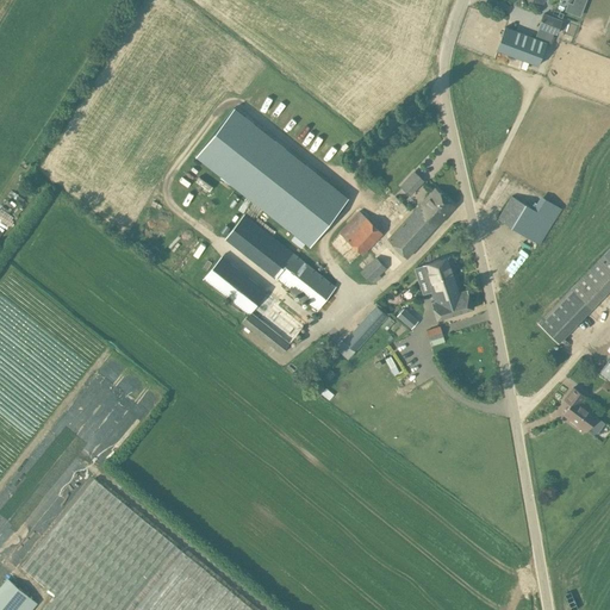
[(562,11),(579,17),(584,0),(571,0),(571,2),(566,0),(562,11)]
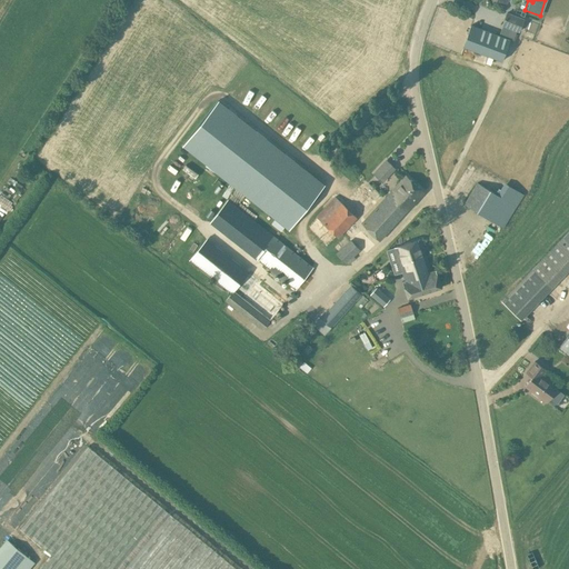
[(523,19),(507,12),(502,25),(519,31),(523,19)]
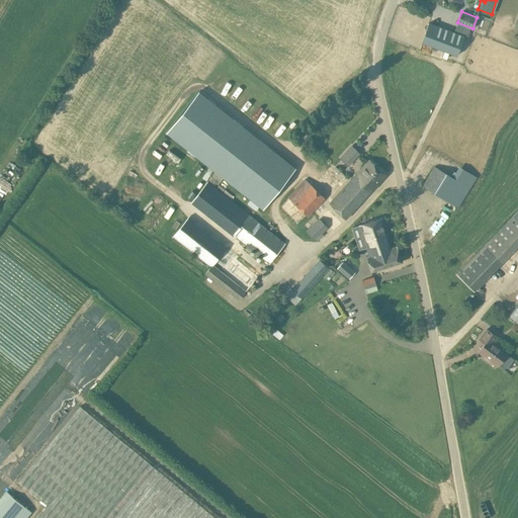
[(464,36),(429,22),(421,41),(456,55),(464,36)]
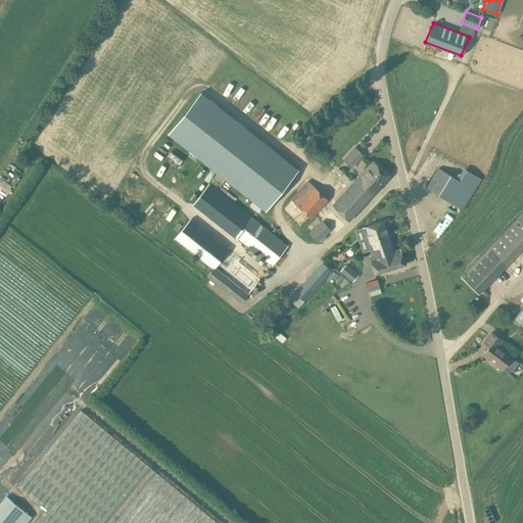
[(168,133),(266,210),(298,170),(200,92),(168,133)]
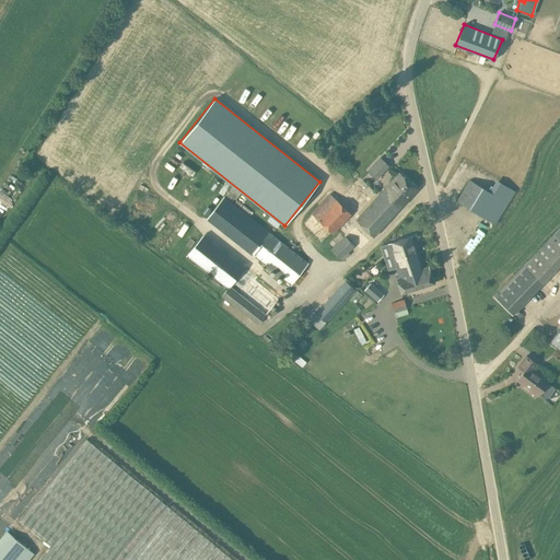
[(368,171),(377,178),(389,166),(380,158),(368,171)]
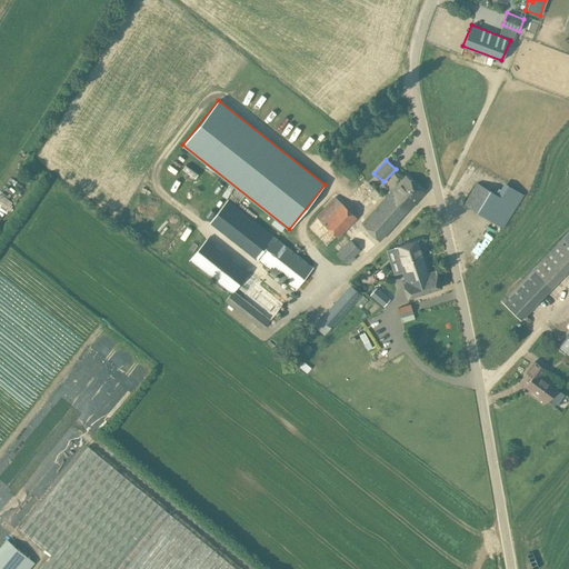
[(423,192),(406,176),(362,223),(380,239),(423,192)]
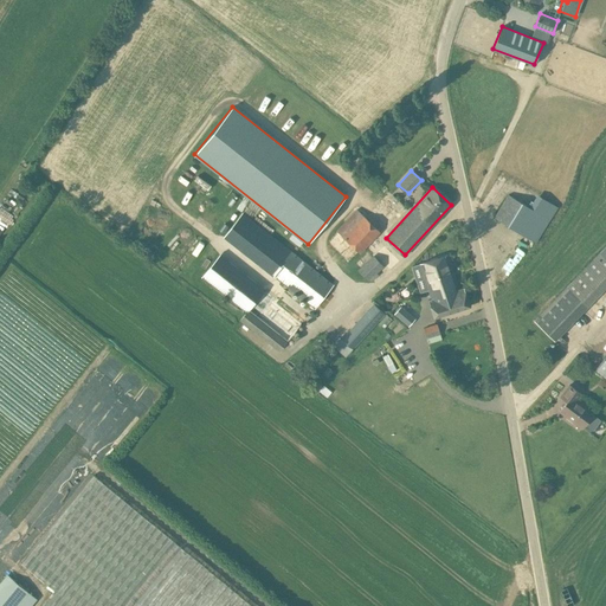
[(0,219),(14,198),(5,192),(0,198),(0,219)]
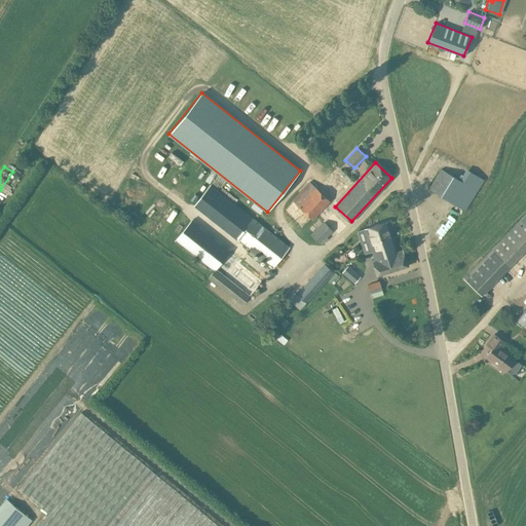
[(478,191),(442,170),(429,188),(465,211),(478,191)]
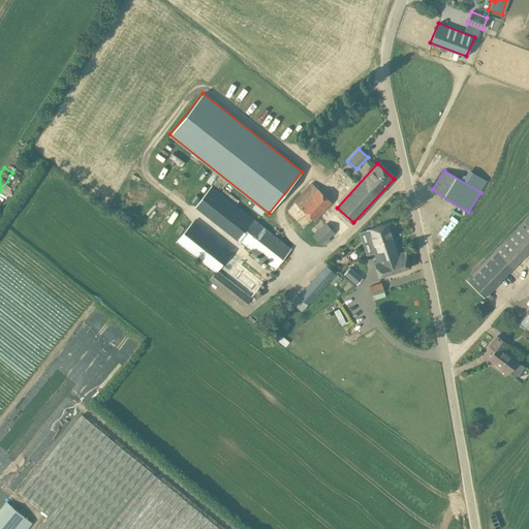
[(291,200),(312,221),(331,203),(311,182),(291,200)]
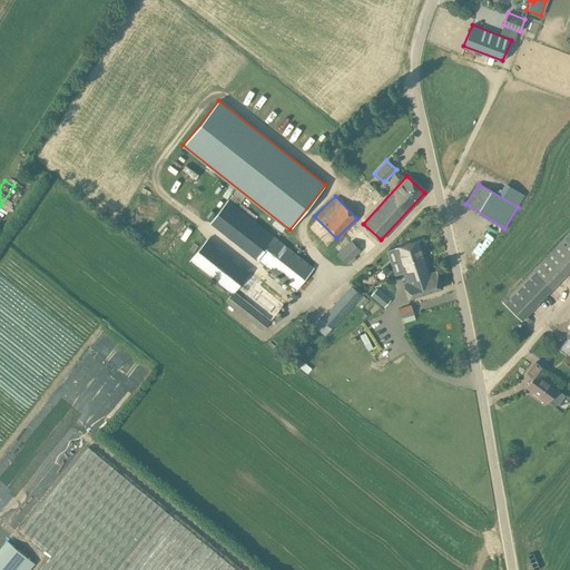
[(313,267),(229,200),(213,222),(296,288),(313,267)]
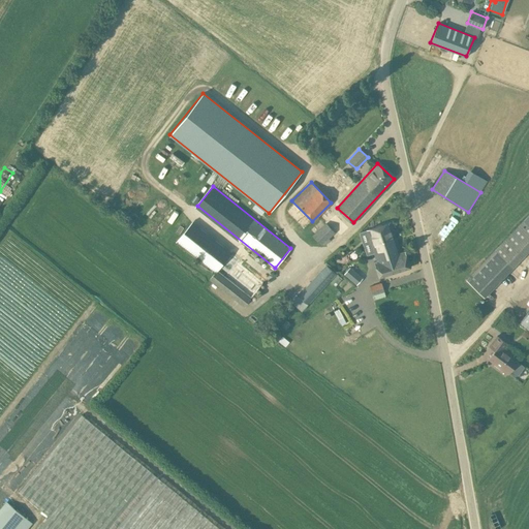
[(231,253),(193,222),(178,242),(216,272),(210,280),(245,307),(263,281),(230,255),(231,253)]
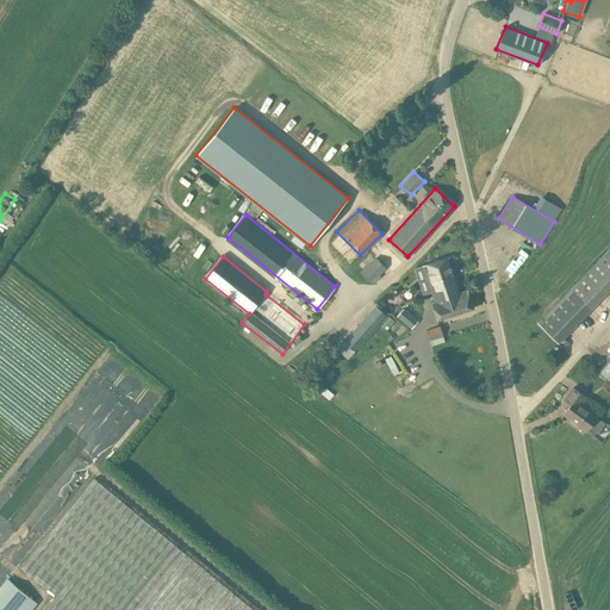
[(386,268),(375,256),(360,272),(371,282),(373,281),(375,282),(381,277),(379,275),(386,268)]
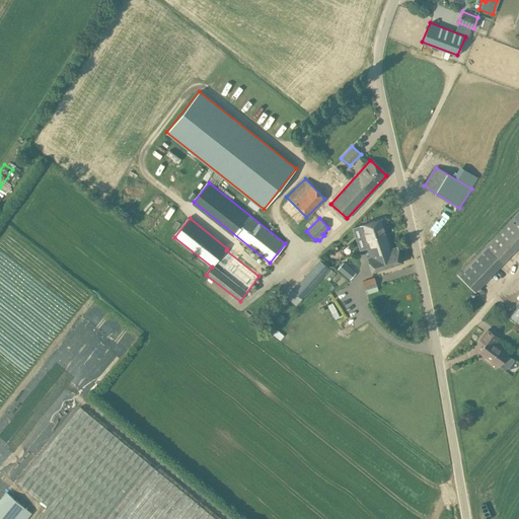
[(360,226),(367,247),(375,244),(377,251),(393,246),(384,219),(360,226)]
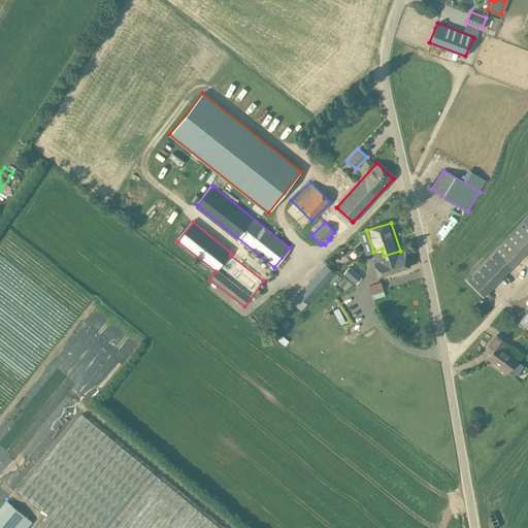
[(523,255),(505,237),(493,250),(512,267),(523,255)]
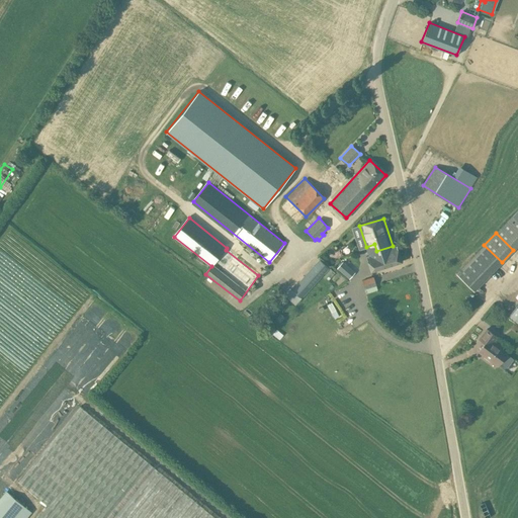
[(374,244),(366,247),(369,256),(367,257),(372,271),(401,261),(397,247),(393,248),(393,246),(376,251),(374,244)]
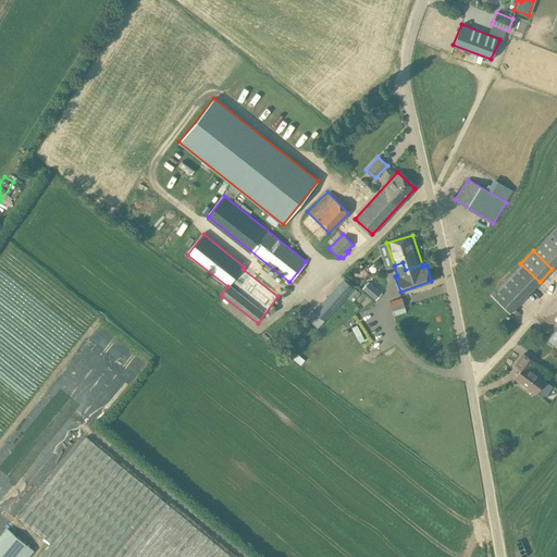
[(354,288),(343,279),(313,311),(324,321),(354,288)]
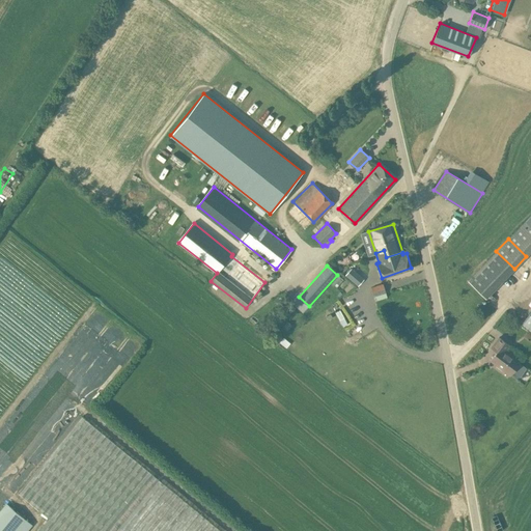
[(356,285),(363,278),(350,267),(343,274),(356,285)]
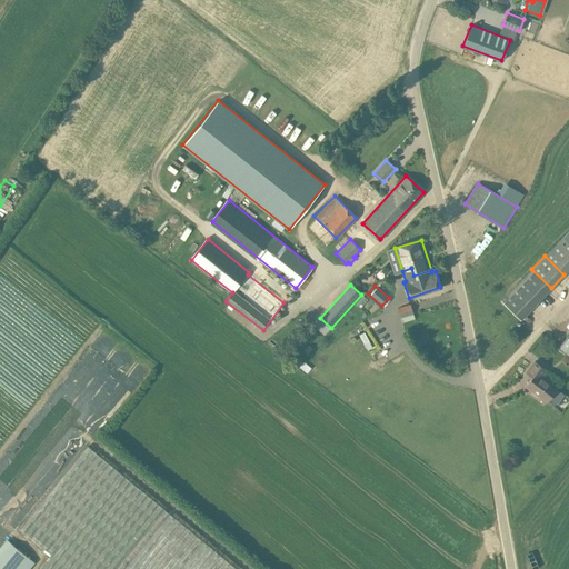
[(415,319),(413,315),(410,305),(398,308),(402,322),(415,319)]
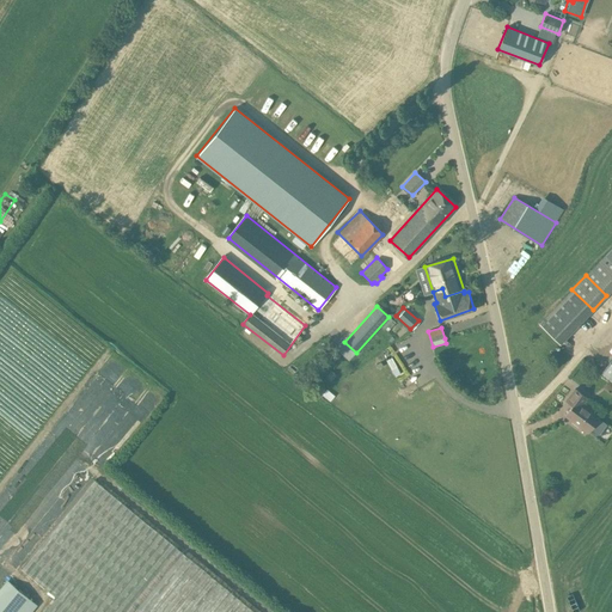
[(606,426),(599,420),(600,417),(583,404),(588,397),(576,389),(568,401),(574,405),(567,415),(589,433),(592,430),(599,435),(606,426)]
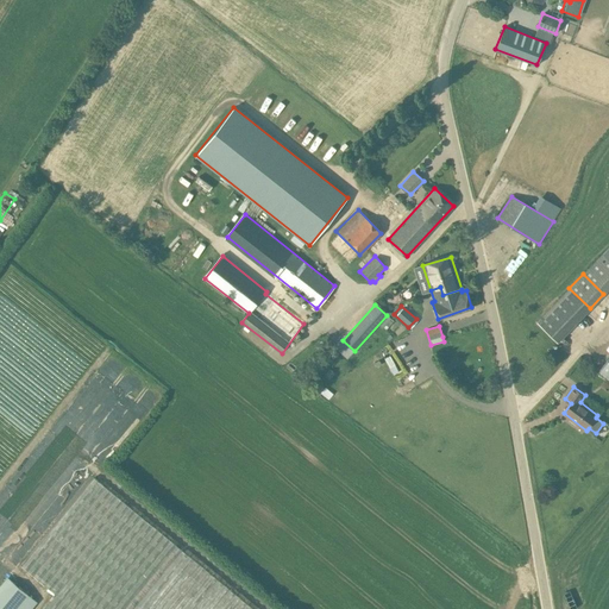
[(123,608),(176,545),(94,477),(22,565),(56,595),(44,608),(123,608)]
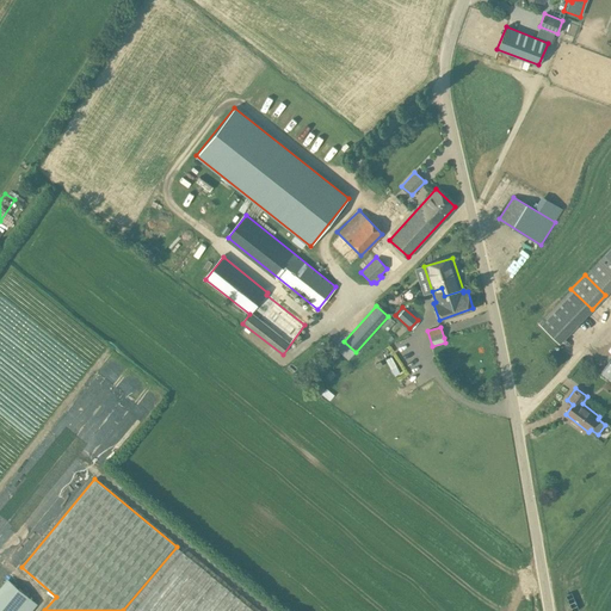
[(254,610),(183,551),(133,610),(254,610)]
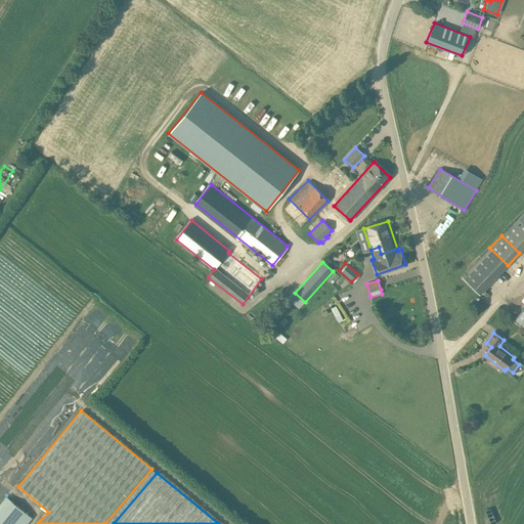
[(0,523),(14,523),(26,512),(6,497),(0,505),(0,523)]
